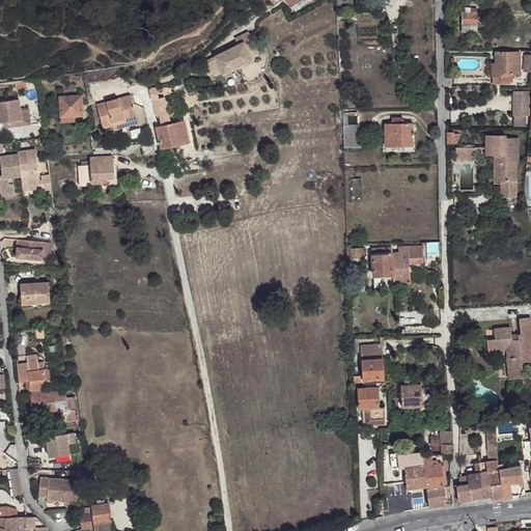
[(352,0),(336,0),(337,9),(353,8),(352,0)]
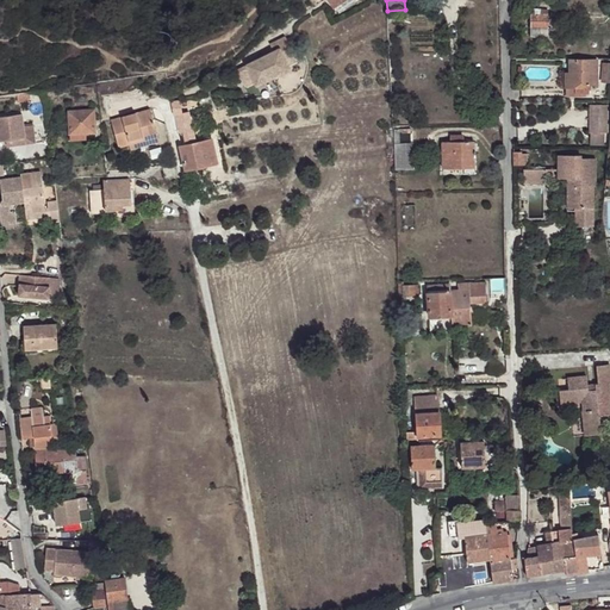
[(530,18),(530,37),(548,37),(548,16),(528,16),(528,18),(530,18)]
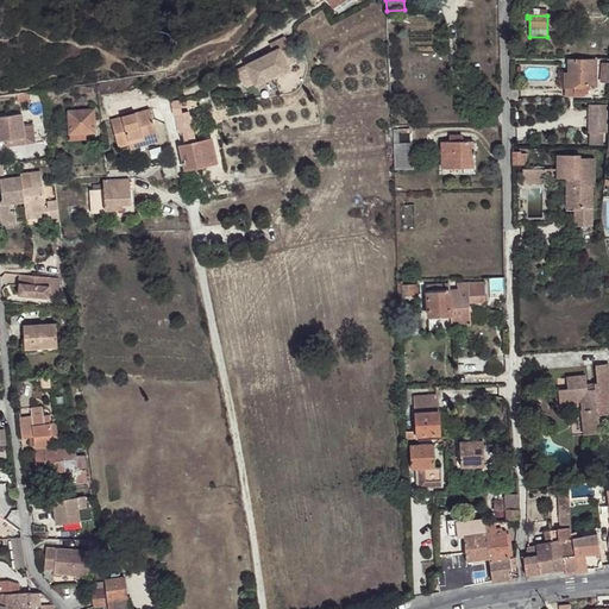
[(297,60),(284,36),(268,44),(271,51),(234,70),(244,88),(255,83),(256,86),(294,67),(292,63),(297,60)]
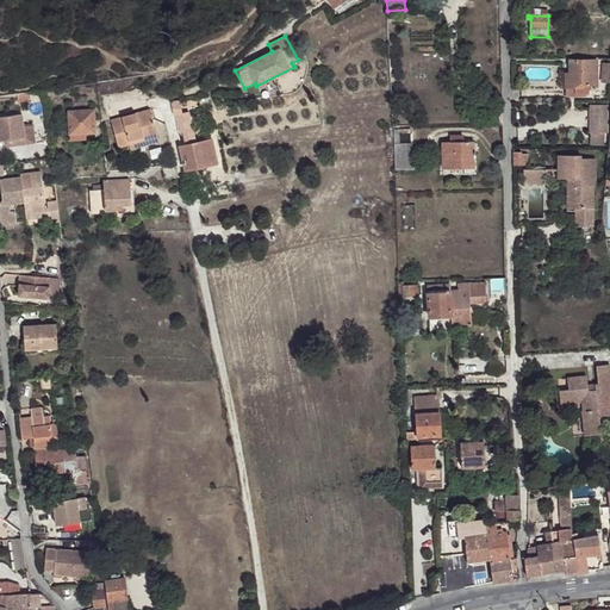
[(597,61),(570,60),(570,73),(566,73),(566,87),(576,87),(576,93),(586,93),(589,93),(590,83),(597,83),(597,61)]
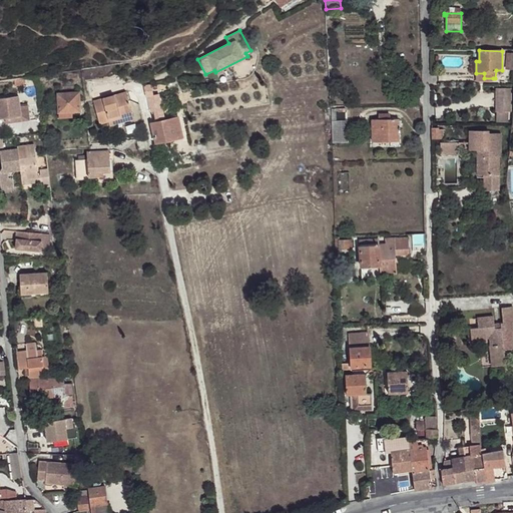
[(168,89),(178,86),(176,80),(166,83),(168,89)]
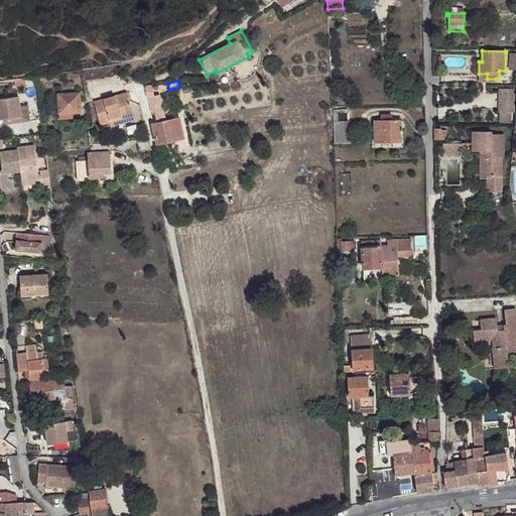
[(152,86),(144,87),(146,98),(153,96),(152,86)]
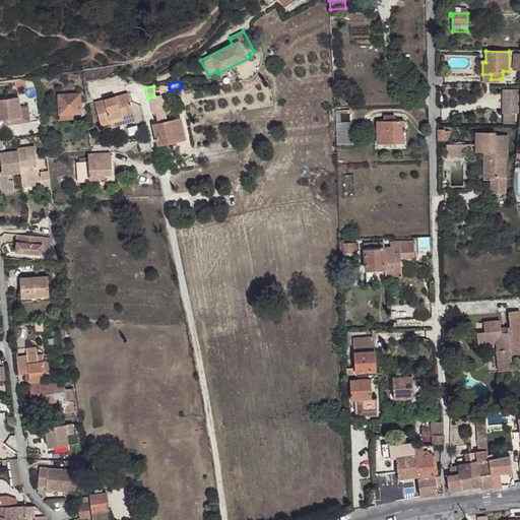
[(518,114),(518,89),(503,89),(503,114),(505,114),(515,114),(518,114)]
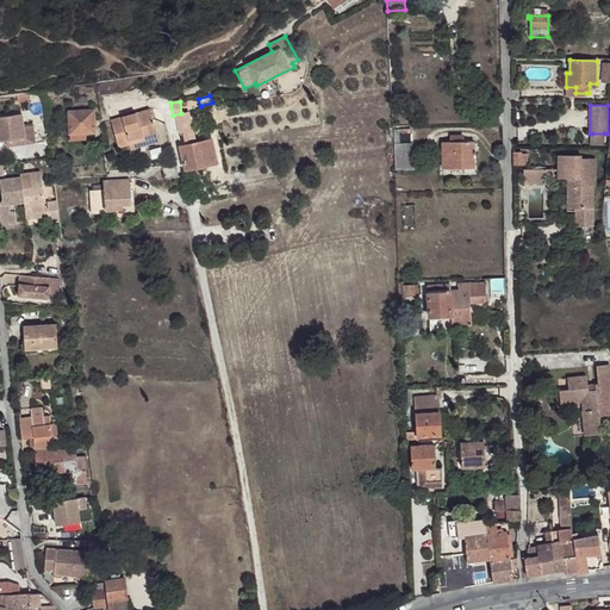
[(150,110),(111,120),(118,148),(129,144),(131,149),(160,142),(150,110)]
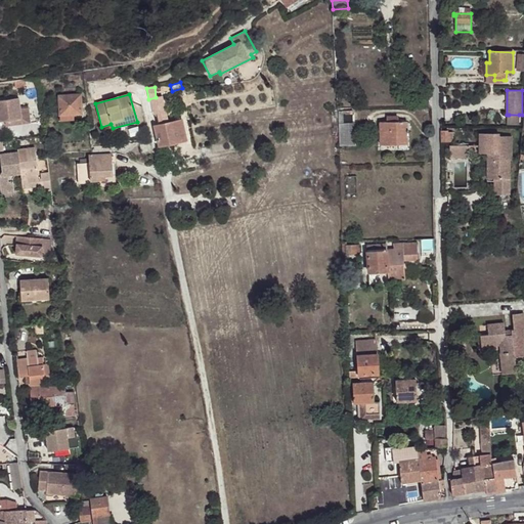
[(81,114),(80,95),(58,96),(59,115),(74,114),(81,114)]
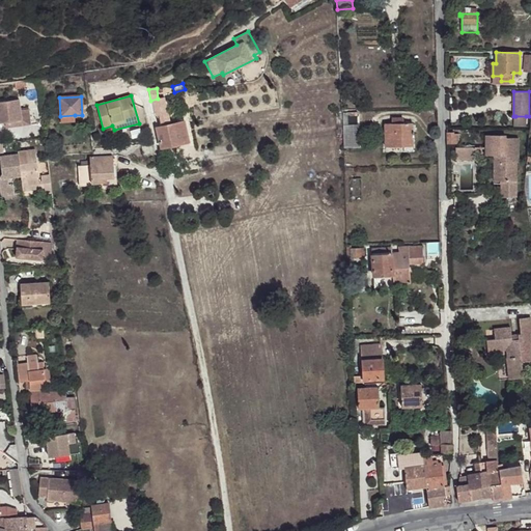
[(22,120),(19,100),(0,102),(0,122),(5,122),(22,120)]
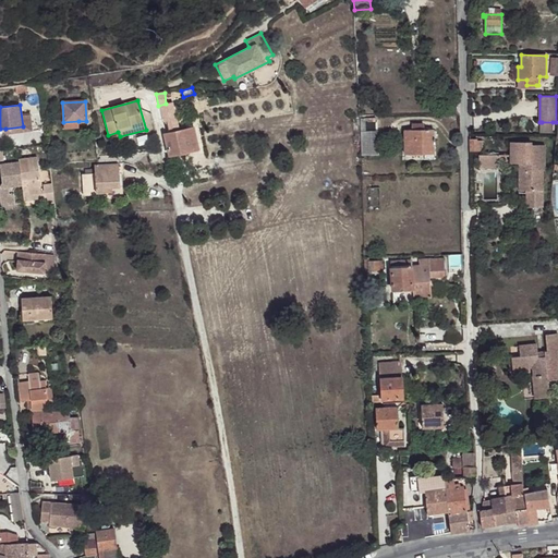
[(31,113),(22,114),(23,126),(5,129),(7,134),(39,130),(38,126),(44,125),(43,113),(31,114),(31,113)]
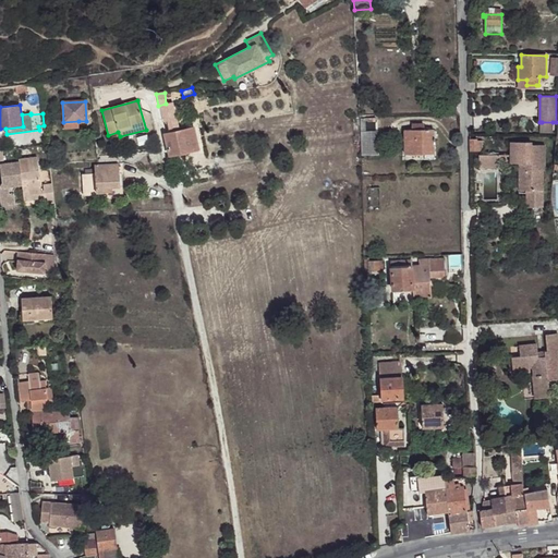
[(378,155),(377,131),(366,131),(366,121),(376,121),(376,118),(360,119),(362,156),(378,155)]
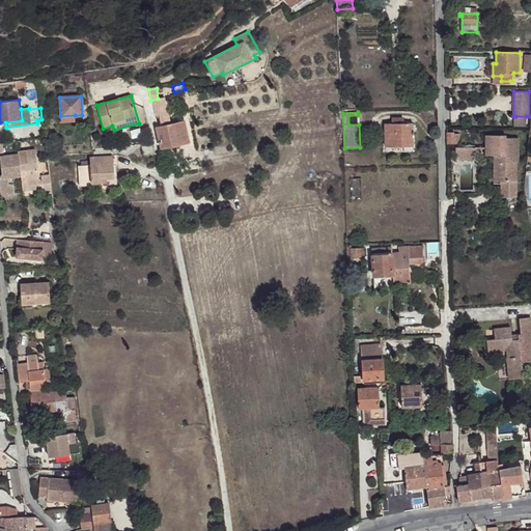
[(526,127),(526,116),(515,116),(515,127),(526,127)]
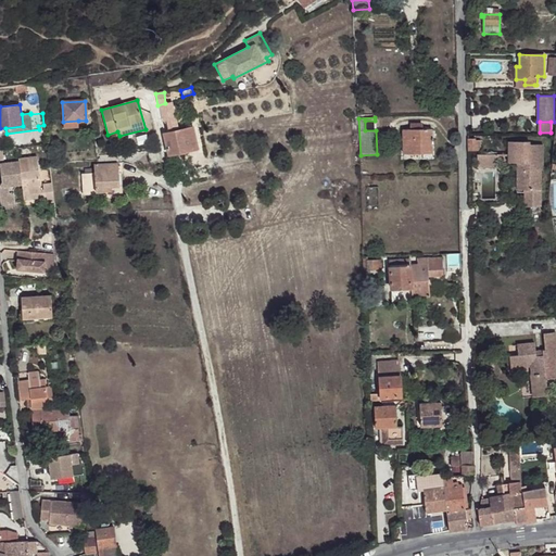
[(192,127),(164,133),(169,155),(198,150),(192,127)]
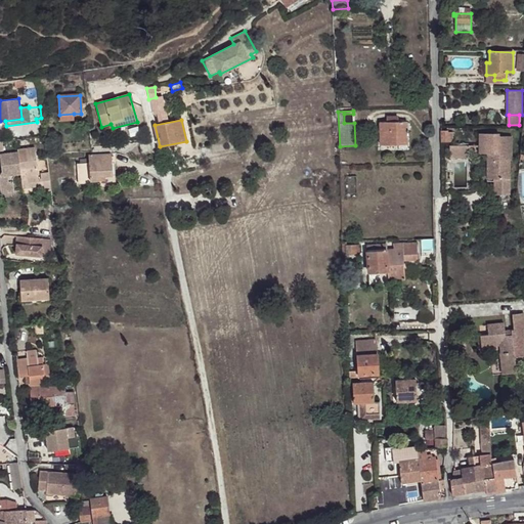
[(387,123),(380,123),(380,145),(407,144),(407,122),(398,122),(387,123)]
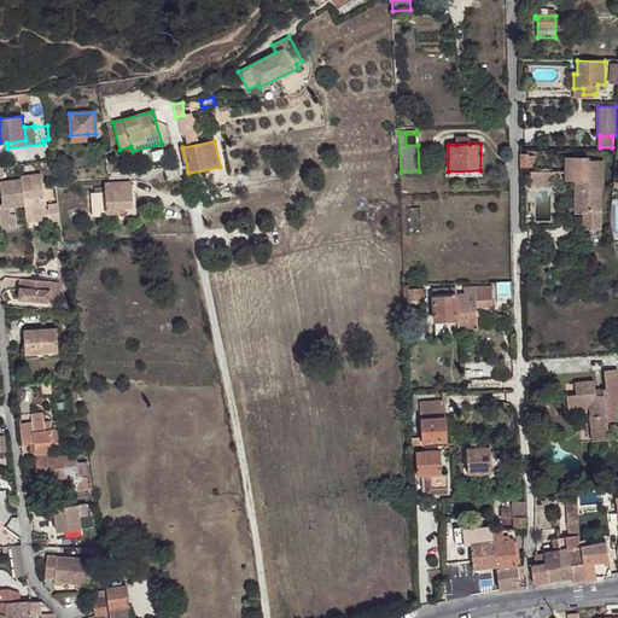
[(520,155),(520,167),(535,167),(534,156),(528,156),(528,155),(520,155)]
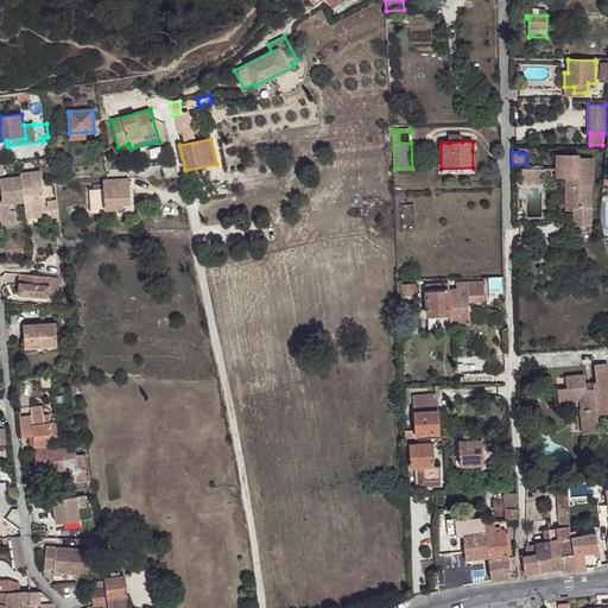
[(578,158),(578,156),(557,156),(556,178),(574,178),(574,208),(591,208),(591,187),(594,187),(594,159),(578,158)]
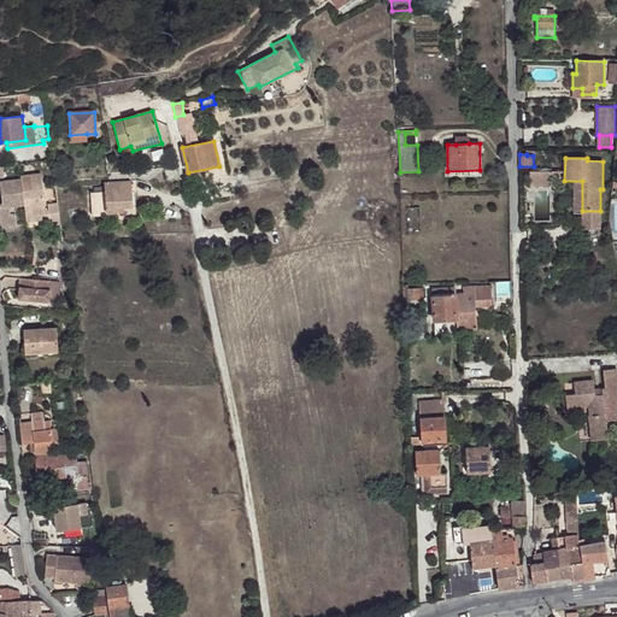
[(178,180),(177,169),(165,171),(168,182),(178,180)]
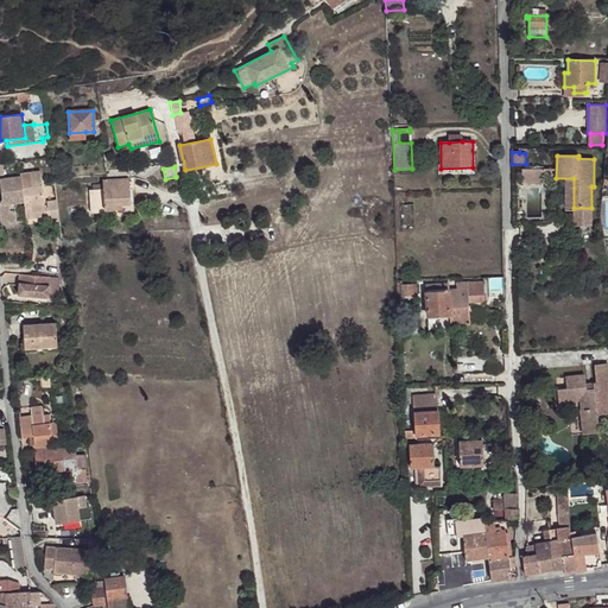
[(546,169),(521,169),(521,183),(546,182),(546,169)]
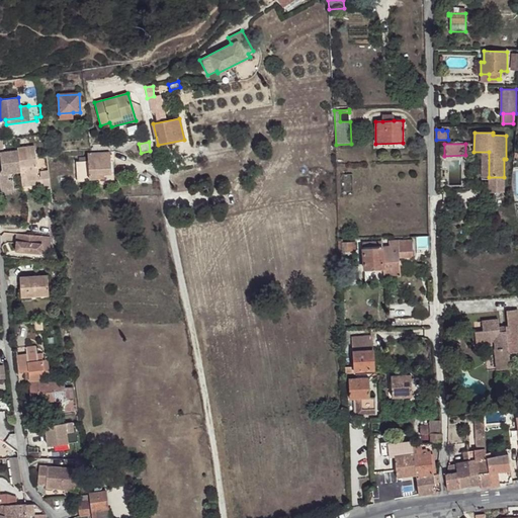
[(20,172),(21,178),(26,177),(26,181),(38,179),(38,177),(34,146),(17,148),(18,151),(20,172)]
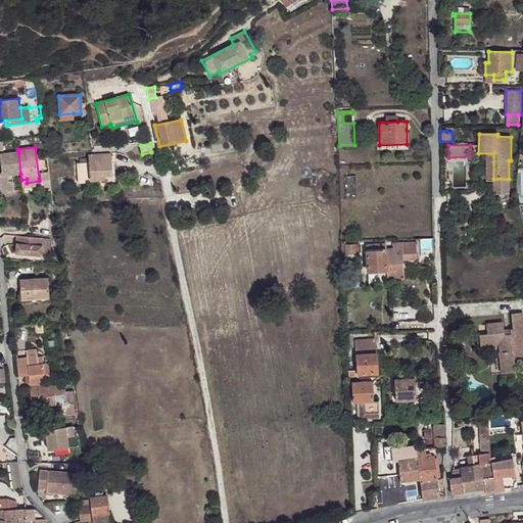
[(16,175),(20,174),(18,152),(0,153),(0,154),(2,172),(0,175),(0,187),(1,194),(14,192),(12,179),(16,175)]
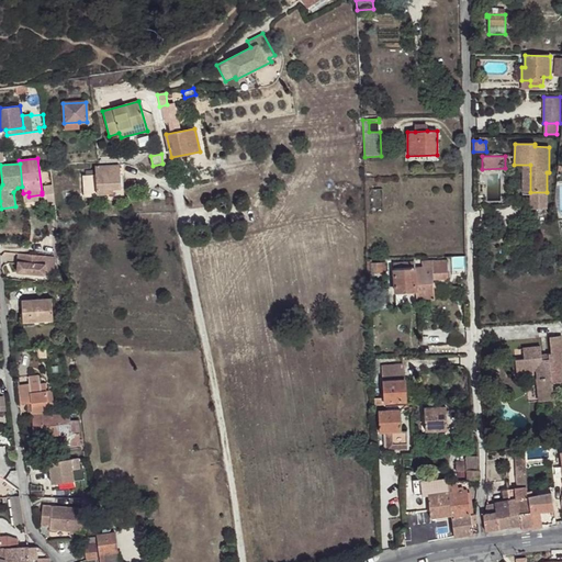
[(121,189),(119,165),(97,167),(96,167),(97,175),(82,176),(83,195),(109,193),(109,189),(121,189)]
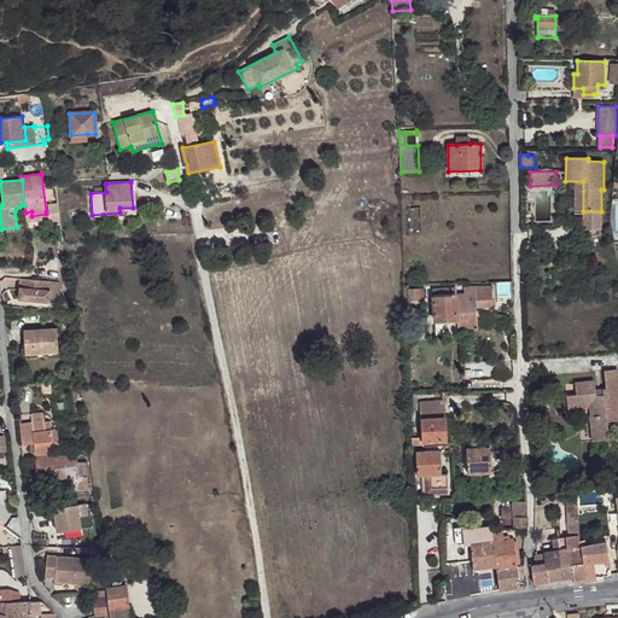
[(60,225),(57,204),(48,205),(48,211),(50,220),(51,226),(60,225)]
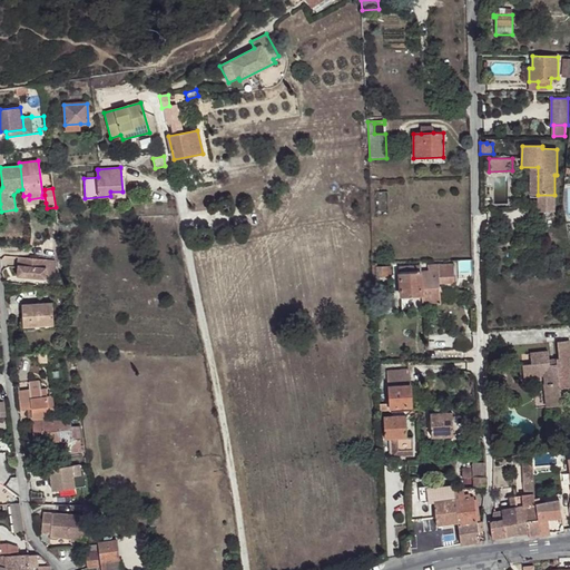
[(29,195),(23,196),(25,205),(46,203),(45,195),(42,195),(42,197),(29,199),(29,195)]
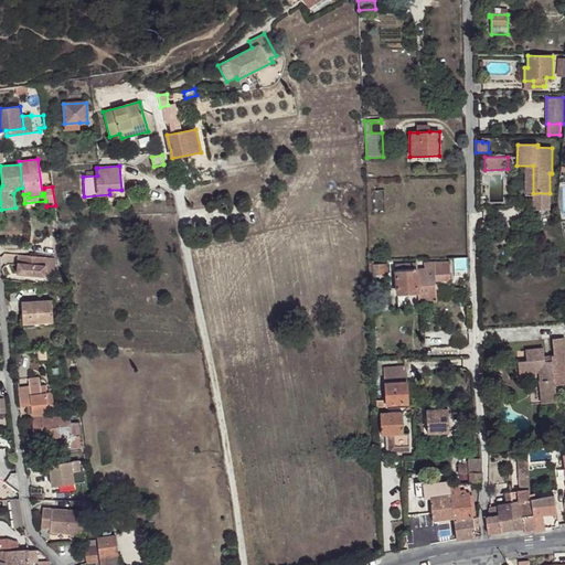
[(550,193),(533,193),(533,210),(550,210),(550,193)]
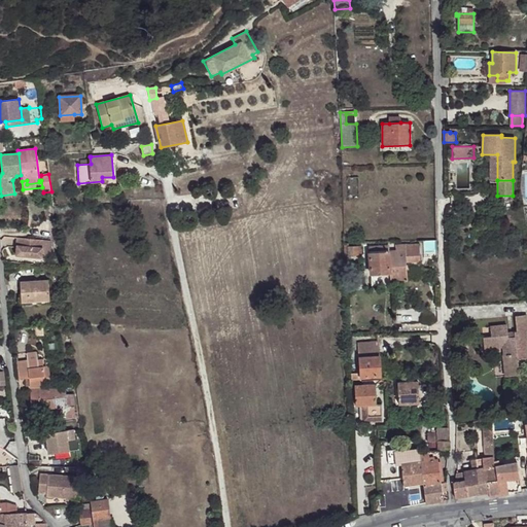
[(43,241),(18,238),(15,255),(42,258),(42,253),(49,254),(51,242),(43,241)]
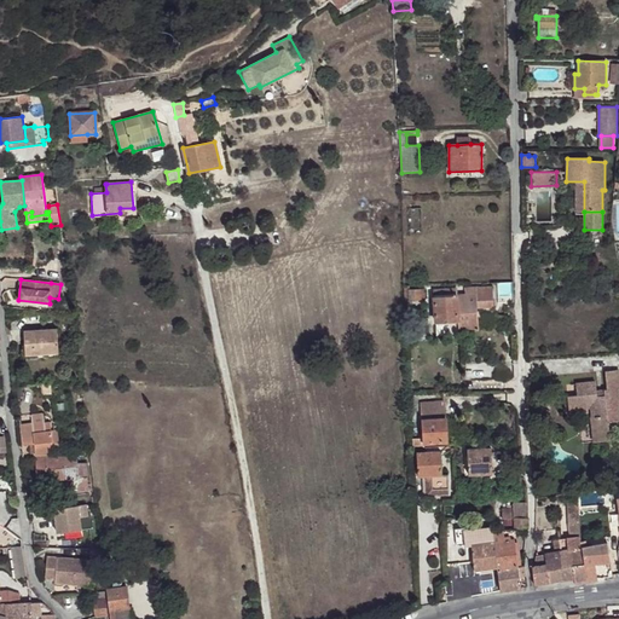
[(424,300),(424,289),(409,290),(409,287),(404,287),(405,300),(424,300)]
